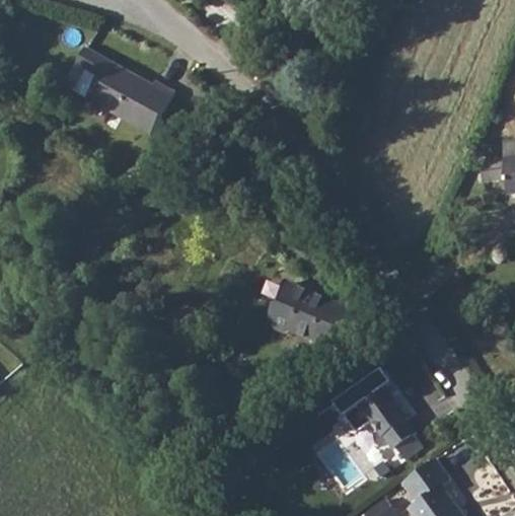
[(151,82),(83,45),(74,61),(97,74),(85,96),(149,132),(172,89),(153,78),(151,82)]
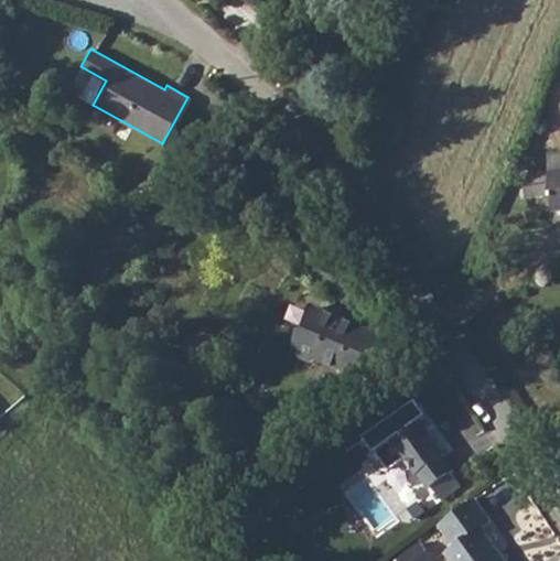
[(550,208),(559,207),(559,150),(545,152),(547,171),(521,174),(524,195),(549,193),(550,208)]
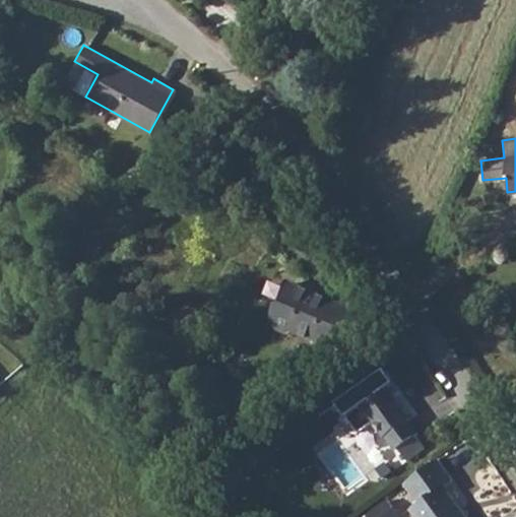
[(330,346),(347,307),(287,280),(279,299),(274,301),(268,315),(272,327),(286,331),(292,329),(330,346)]
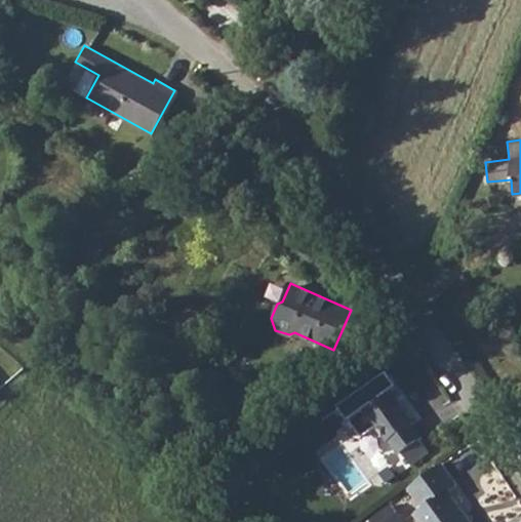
[(386,370),(336,404),(359,435),(374,424),(386,439),(387,438),(397,451),(399,450),(408,463),(426,449),(416,438),(418,436),(408,423),(410,422),(388,390),(396,384),(386,370)]
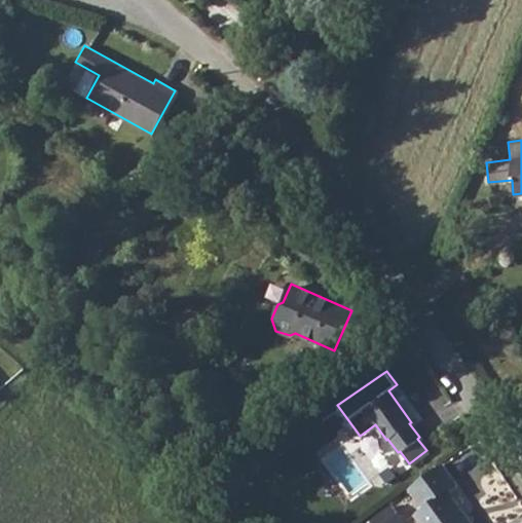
[(455,483),(440,462),(406,487),(420,507),(412,513),(419,522),(471,522),(446,489),(455,483)]
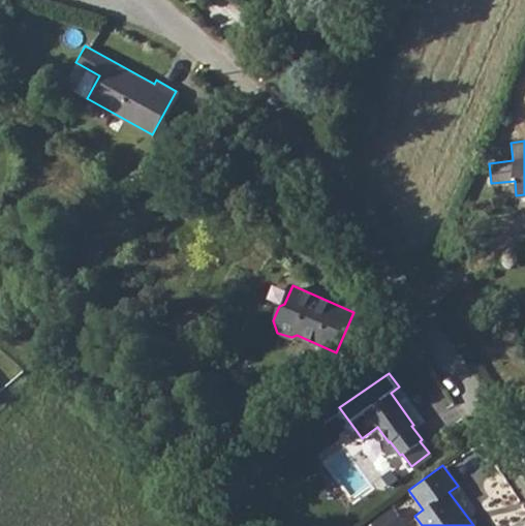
[(400,525),(404,524),(392,507),(370,522),(373,525),(400,525)]
